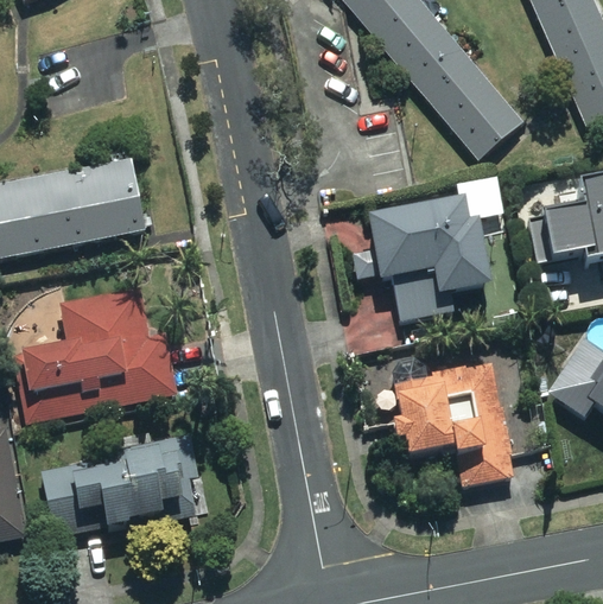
[(515,120),(416,0),(344,0),(473,154),(515,120)]
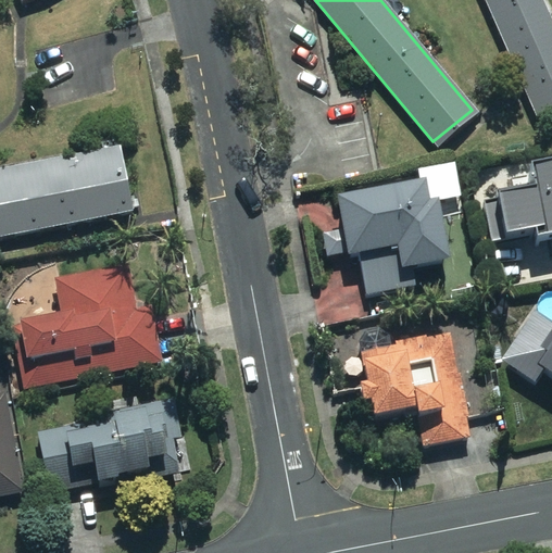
[(551,103),(551,21),(542,0),(484,0),(535,112),(551,103)]
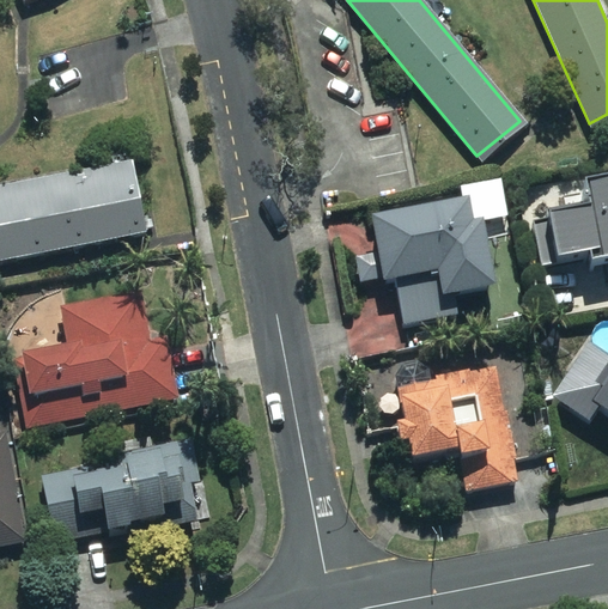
[(133,160),(0,184),(0,260),(147,233),(133,160)]
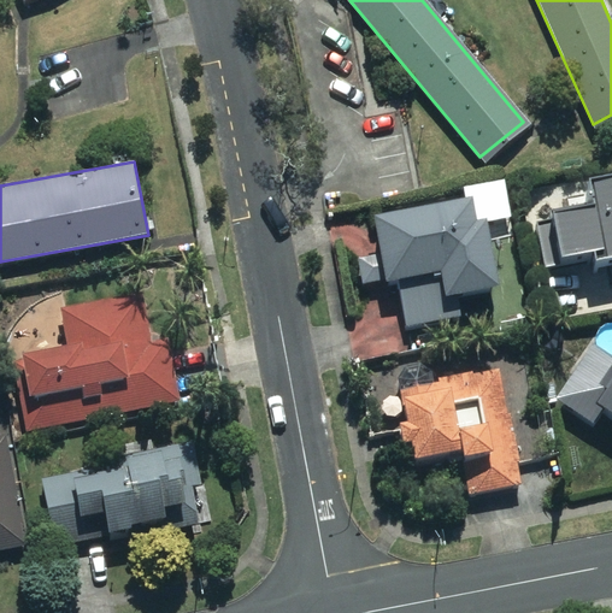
[(611,270),(611,178),(595,182),(600,212),(536,224),(545,266),(598,255),(600,272),(611,270)]
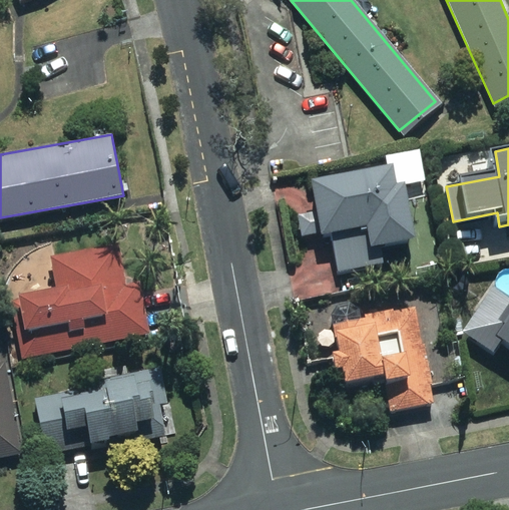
[(387,263),(383,245),(417,238),(406,183),(398,185),(394,166),(312,182),(322,236),(331,234),(338,272),(387,263)]
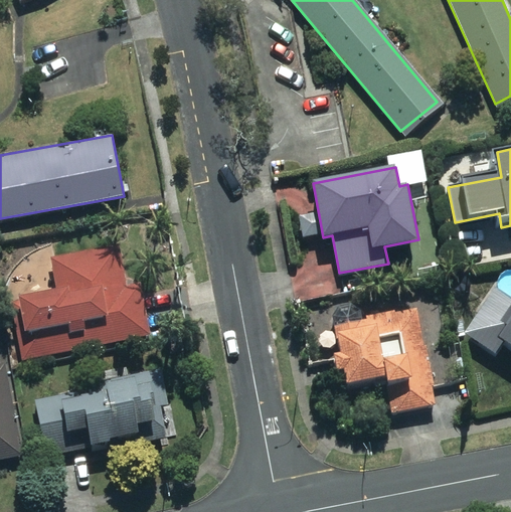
[(119,244),(49,258),(57,296),(14,304),(24,355),(151,331),(141,279),(127,282),(119,244)]
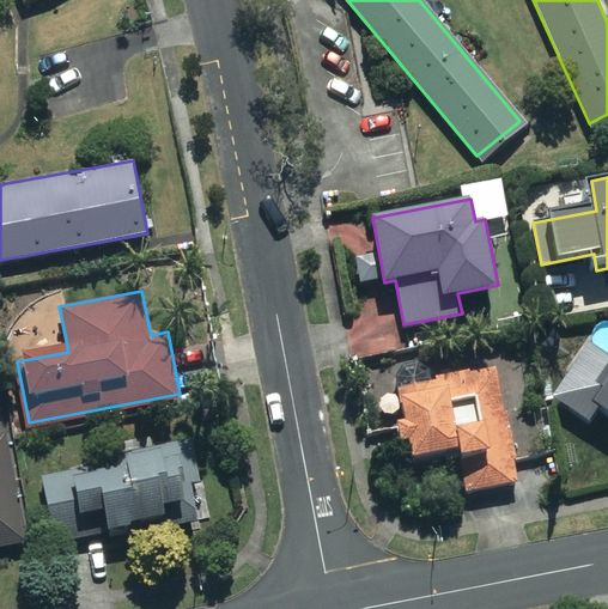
[(607,355),(591,346),(569,378),(572,381),(560,397),(589,418),(602,400),(607,405),(607,355)]
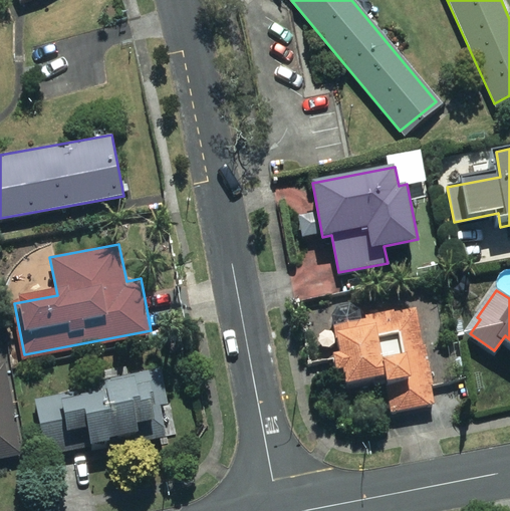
[(416,307),(333,324),(345,385),(384,376),(391,412),(436,403),(416,307)]
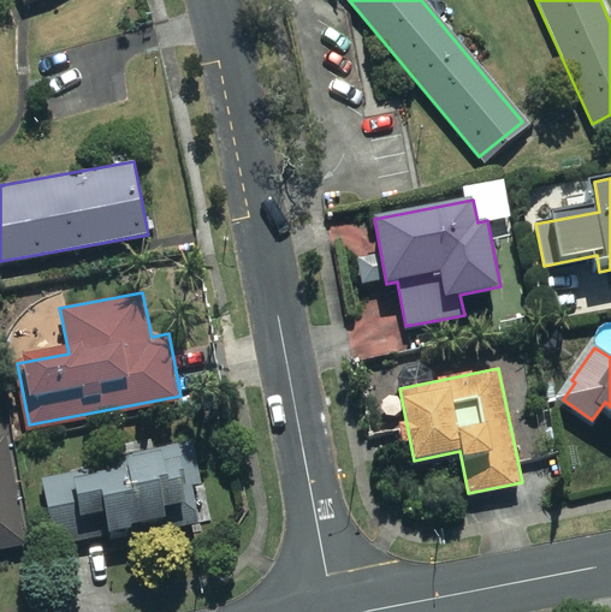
[(0,547),(28,542),(6,432),(0,433),(0,547)]
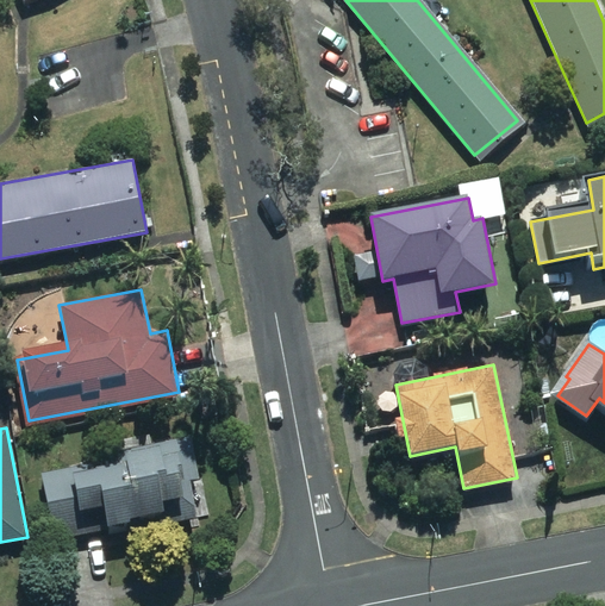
[(188,438),(42,473),(57,541),(205,507),(188,438)]
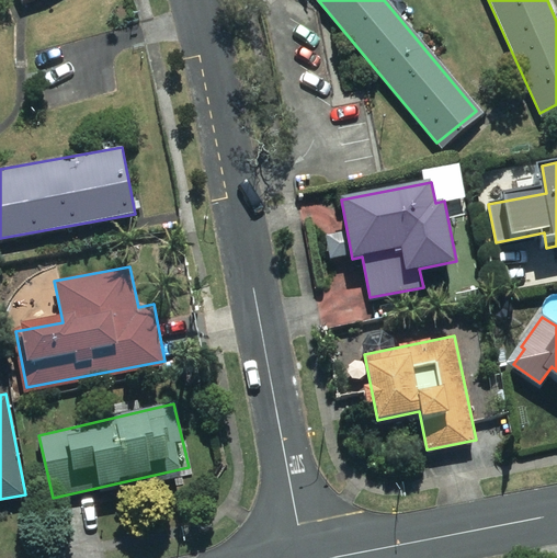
All buildings are outlined.
